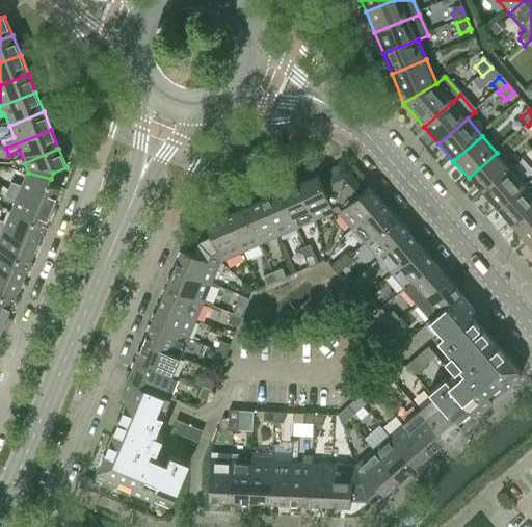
[(483,194),(511,169),(497,153),(469,178),(483,194)]
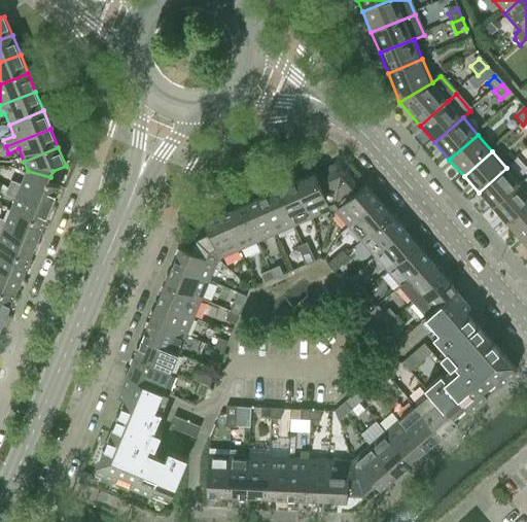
[(493,210),(521,185),(506,168),(479,193),(493,210)]
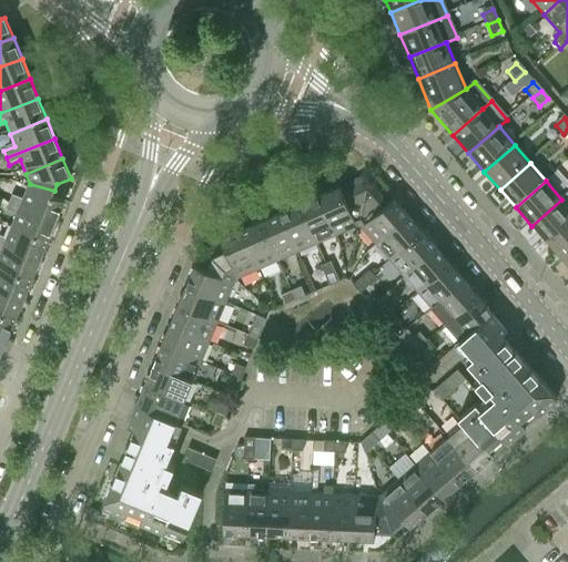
[(51,197),(54,191),(30,184),(21,203),(11,200),(8,206),(54,226),(64,203),(51,197)]
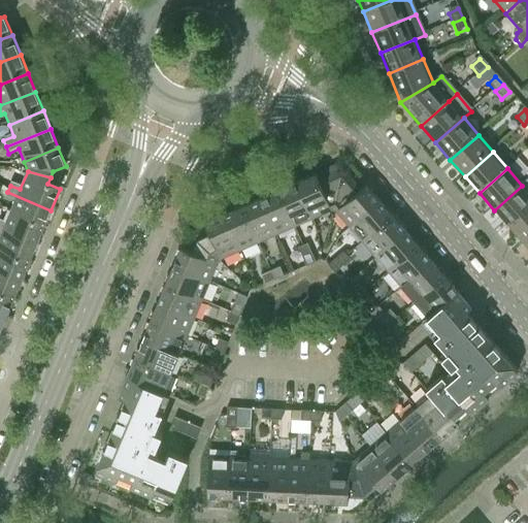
[(312,222),(333,211),(342,172),(319,184),(316,176),(296,186),(312,222)]
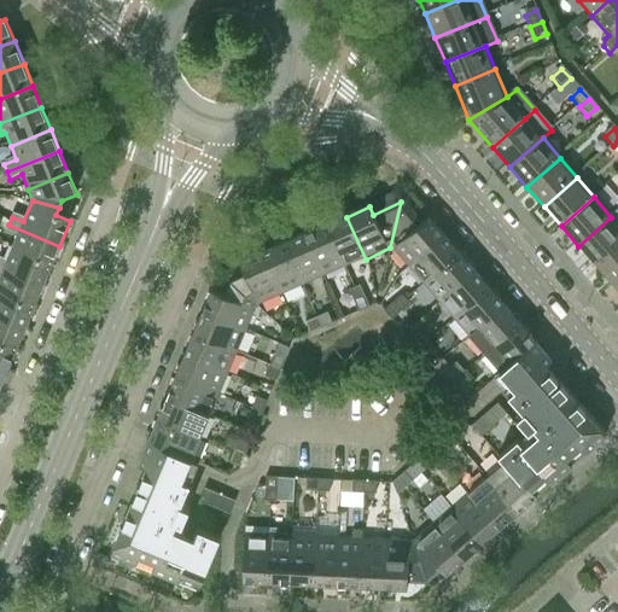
[(427,220),(421,226),(401,202),(390,248),(408,269),(444,239),(427,220)]
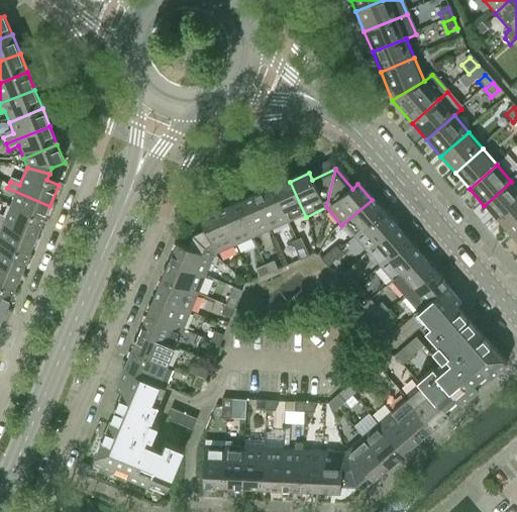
[(484,206),(498,222),(516,205),(516,176),(511,182),(484,206)]
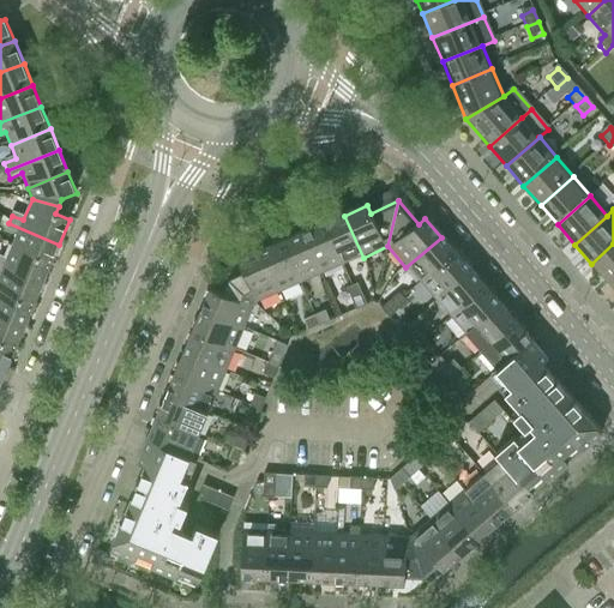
[(342,266),(363,258),(344,216),(324,224),(342,266)]
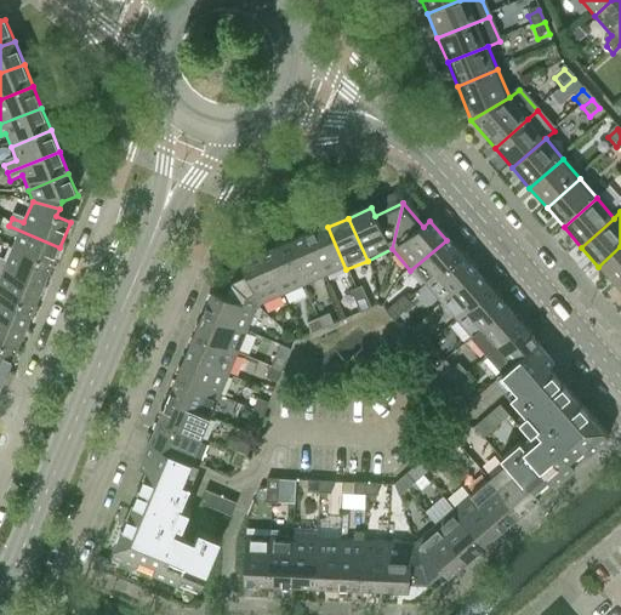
[(51,268),(60,248),(9,226),(6,234),(17,239),(11,251),(51,268)]
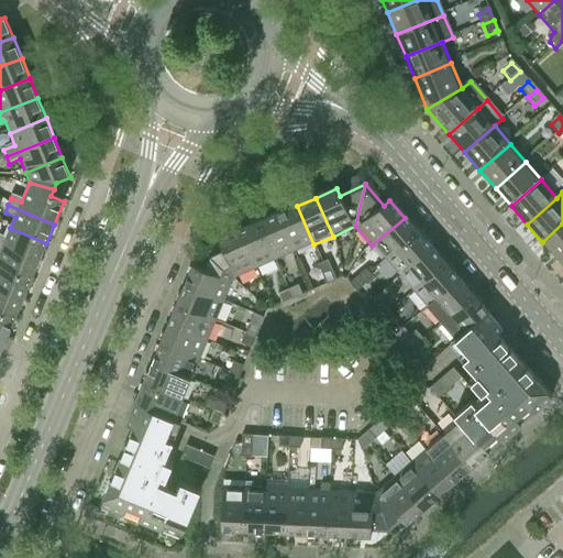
[(294,253),(313,244),(297,206),(277,215),(294,253)]
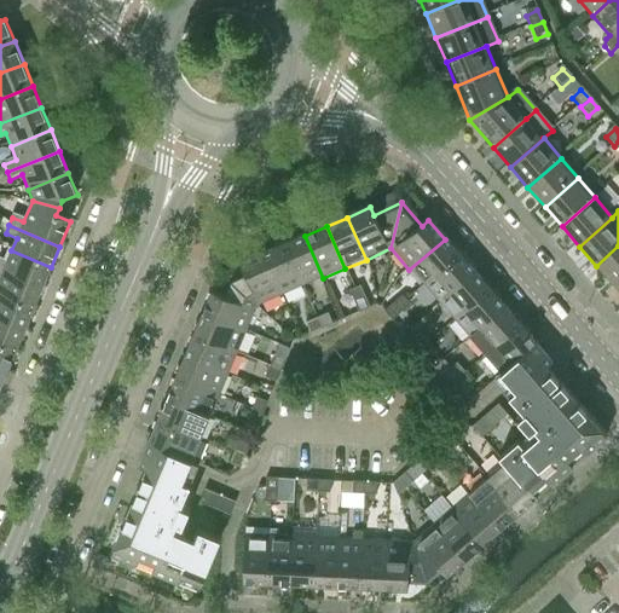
[(302,288),(323,278),(305,236),(284,246),(302,288)]
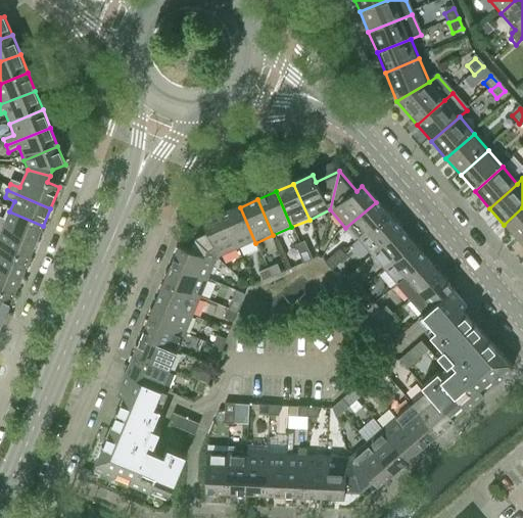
[(359,242),(388,217),(376,202),(345,228),(359,242)]
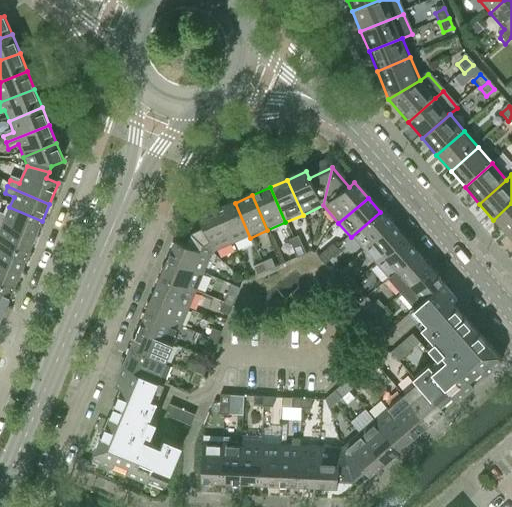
[(232,246),(250,238),(235,203),(217,211),(232,246)]
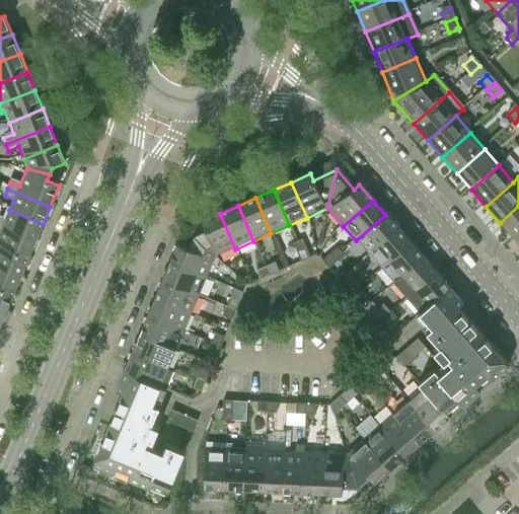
[(514,239),(518,234),(518,206),(500,223),(514,239)]
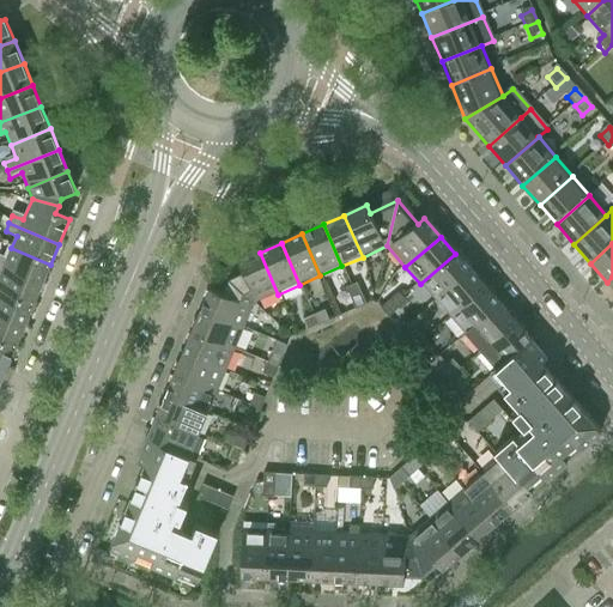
[(0,267),(42,286),(50,265),(11,248),(6,261),(0,258),(0,267)]
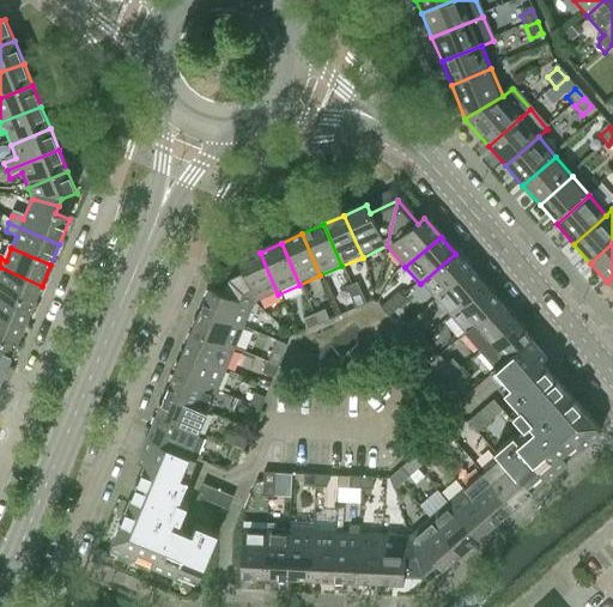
[(253,305),(278,295),(260,253),(237,262),(241,269),(224,277),(253,305)]
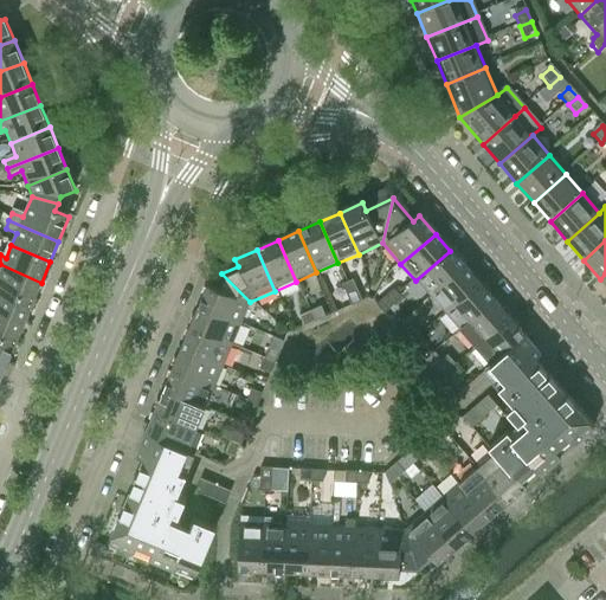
[(431,298),(465,269),(450,251),(416,281),(431,298)]
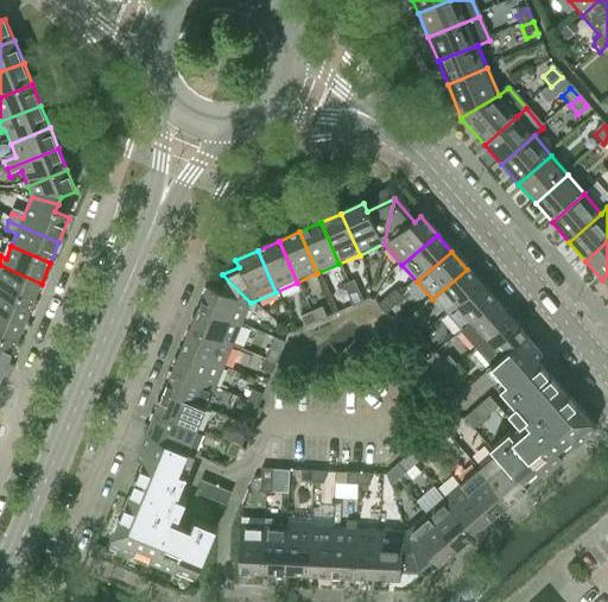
[(0,290),(33,304),(42,284),(0,265),(0,290)]
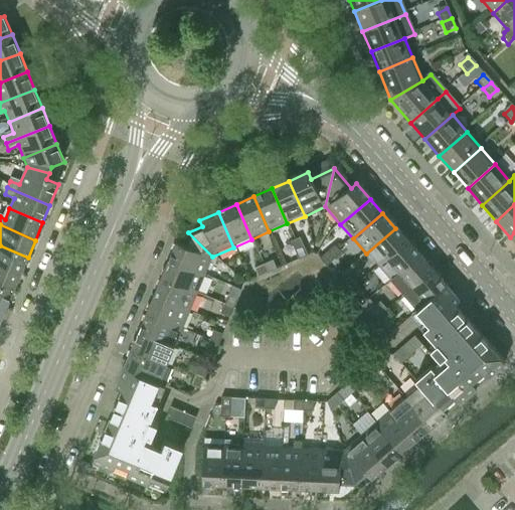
[(378,268),(407,242),(395,228),(366,253),(378,268)]
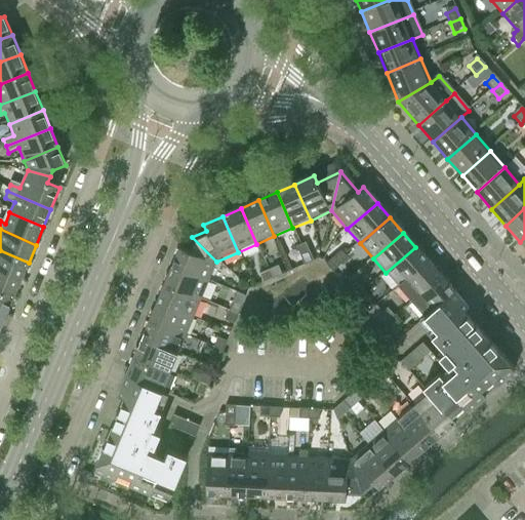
[(207,283),(216,262),(192,237),(187,251),(179,249),(171,268),(207,283)]
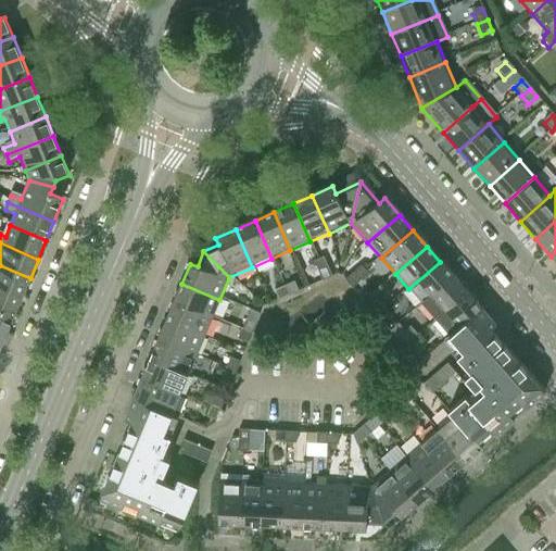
[(318,274),(328,270),(324,260),(314,264),(318,274)]
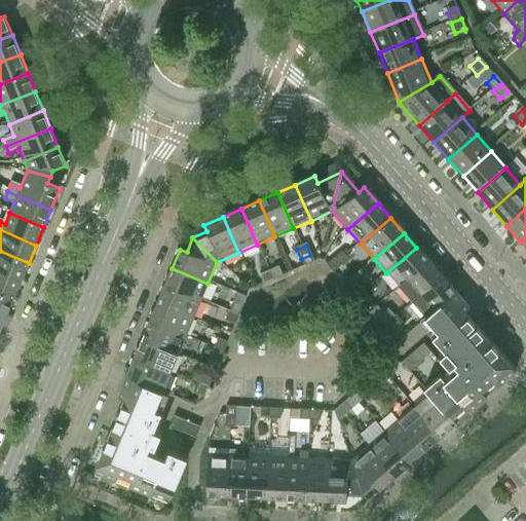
[(400,289),(429,263),(416,248),(386,273),(400,289)]
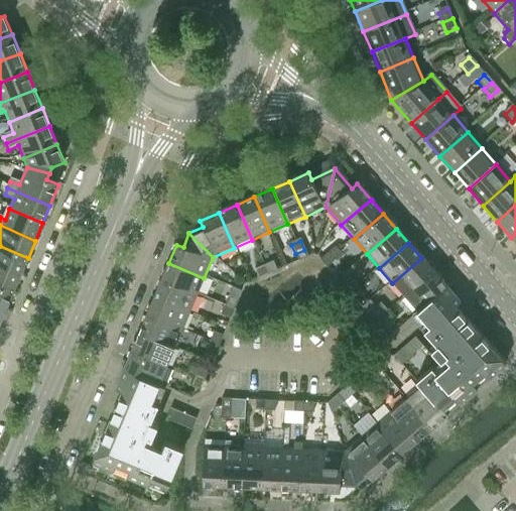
[(0,267),(20,276),(28,258),(0,246),(0,267)]
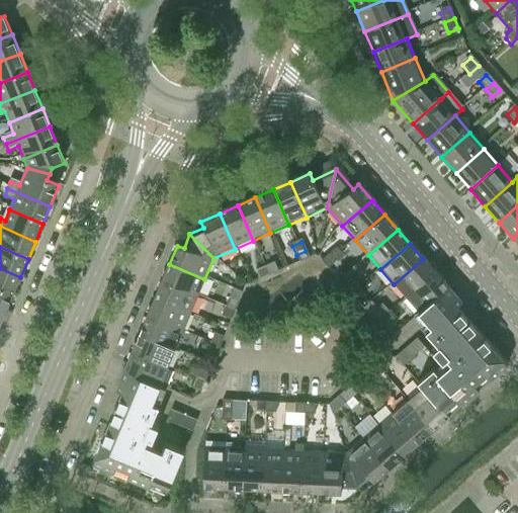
[(336,264),(343,257),(337,250),(329,256),(336,264)]
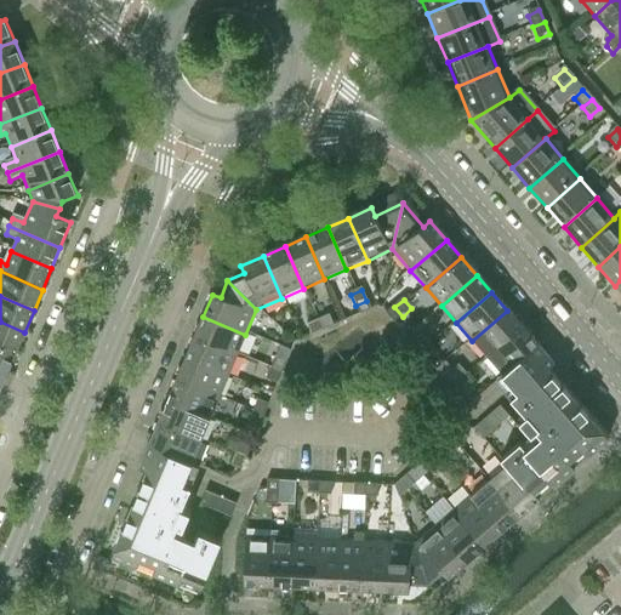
[(360,317),(371,312),(366,301),(355,306),(360,317)]
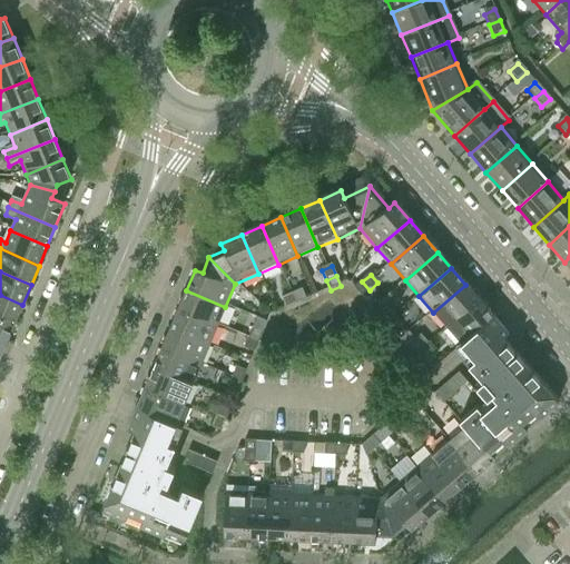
[(361,298),(370,290),(362,282),(354,289),(361,298)]
